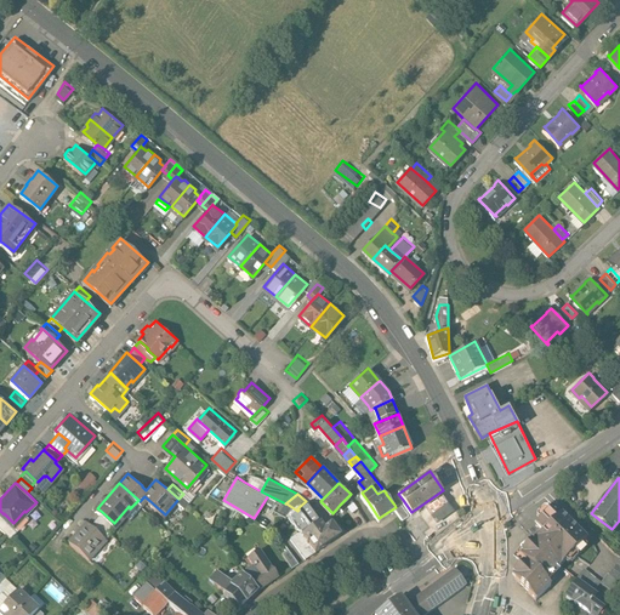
[(410,513),(400,500),(394,505),(396,507),(403,518),(410,513)]
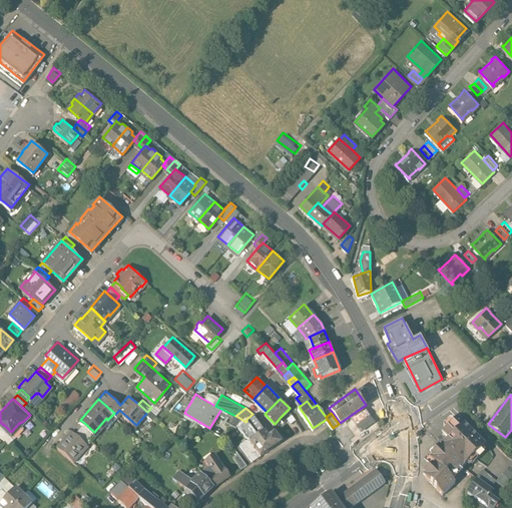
[(265,430),(252,414),(245,420),(246,421),(245,422),(236,416),(234,421),(238,425),(249,439),(250,440),(265,430)]
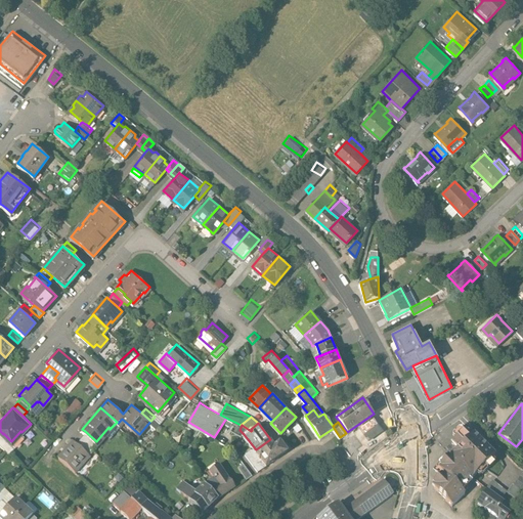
[(475,430),(474,431),(467,424),(452,438),(460,445),(451,452),(473,474),(495,451),(475,430)]
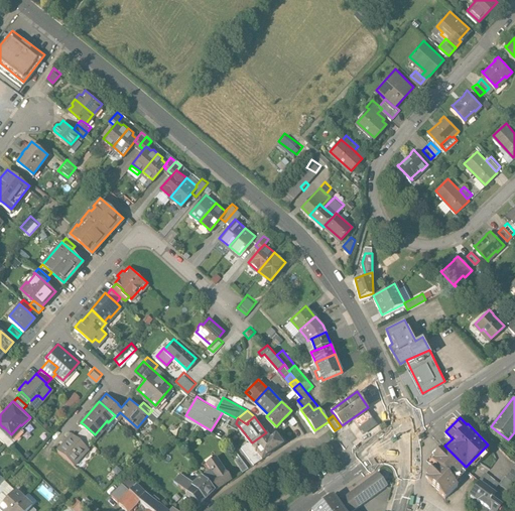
[(95,434),(84,424),(80,429),(91,438),(95,434)]
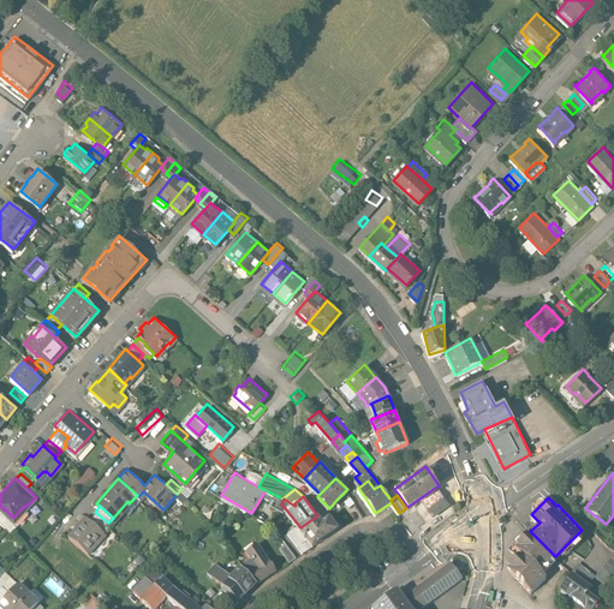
[(13,518),(4,508),(4,509),(0,512),(0,518),(12,529),(18,521),(13,518)]
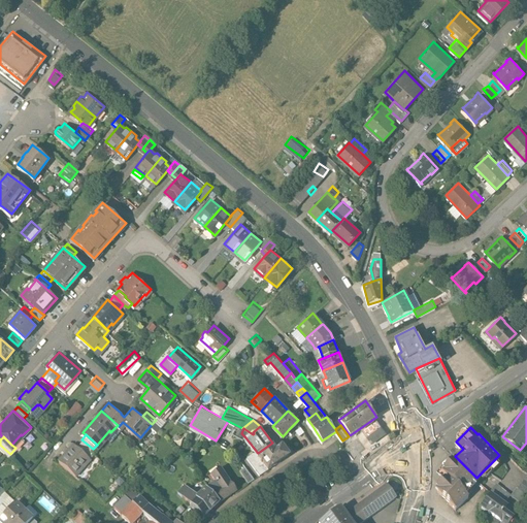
[(93,449),(81,439),(77,444),(91,456),(95,451),(93,449)]
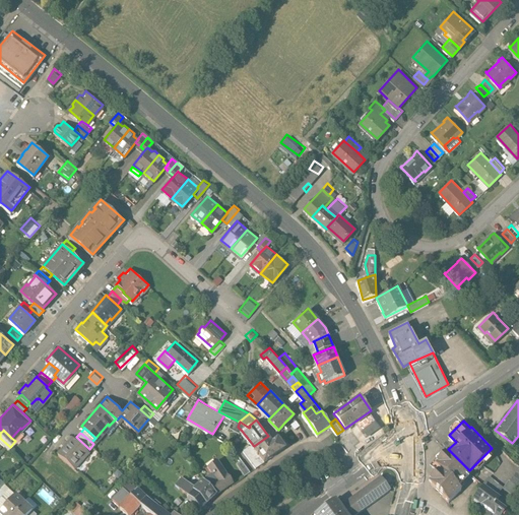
[(76,437),(73,435),(59,451),(75,465),(89,449),(76,437)]
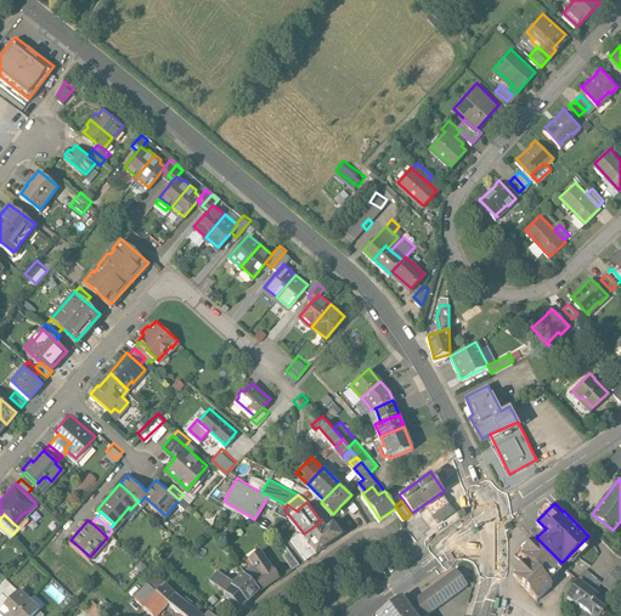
[(321,521),(304,533),(303,532),(298,531),(291,537),(306,557),(340,533),(333,523),(326,529),(321,521)]
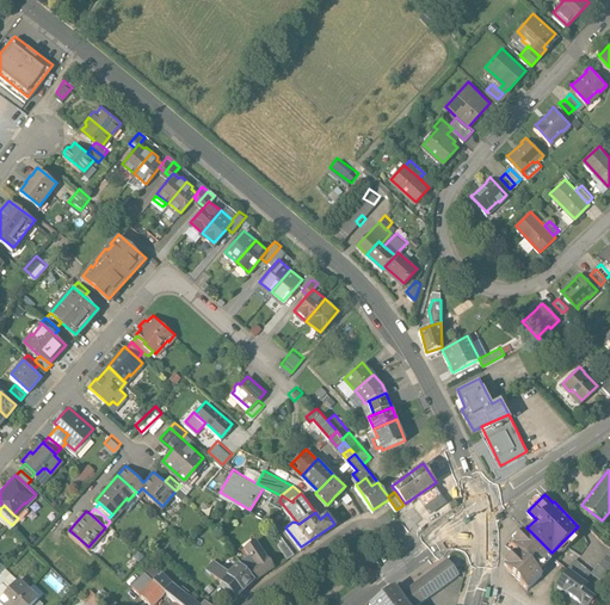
[(552,553),(527,528),(511,542),(518,549),(504,562),(528,587),(543,572),(537,567),(552,553)]
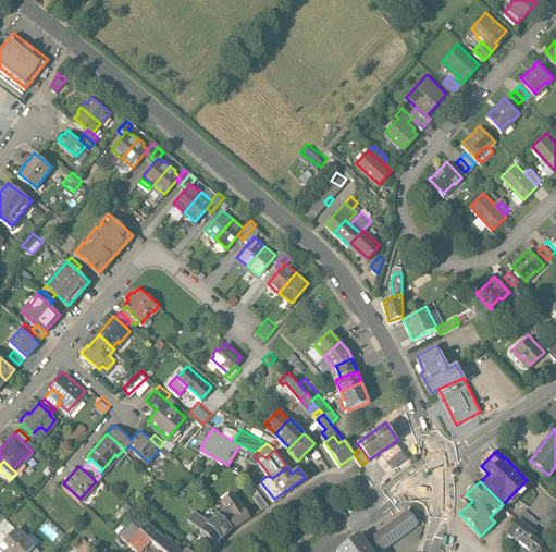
[(269,503),(259,490),(254,494),(255,497),(262,507),(269,503)]
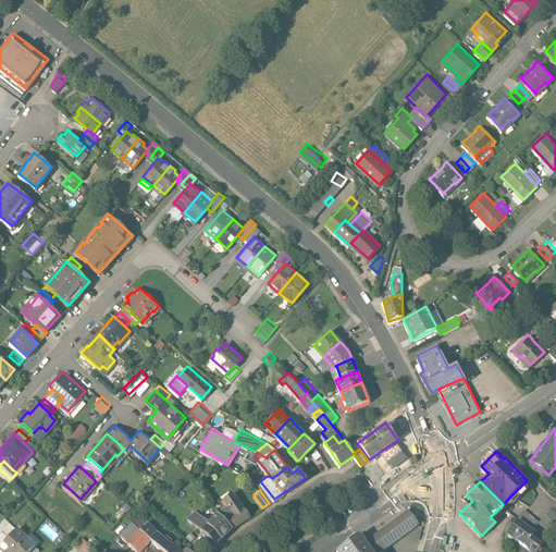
[(249,516),(234,493),(224,500),(229,505),(221,511),(232,527),(249,516)]
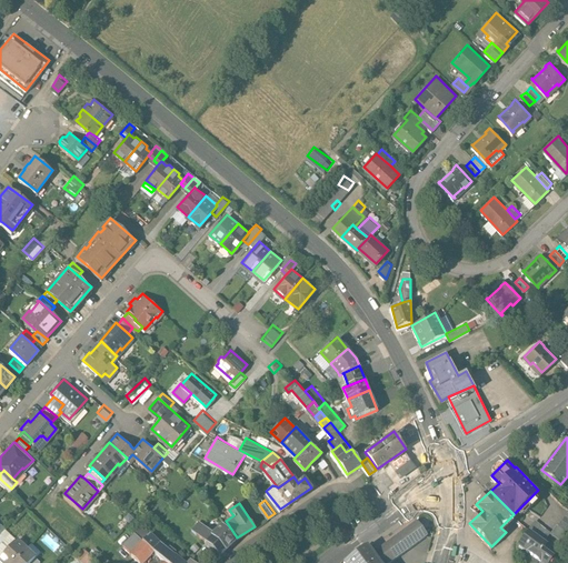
[(567,509),(558,522),(567,528),(567,509)]
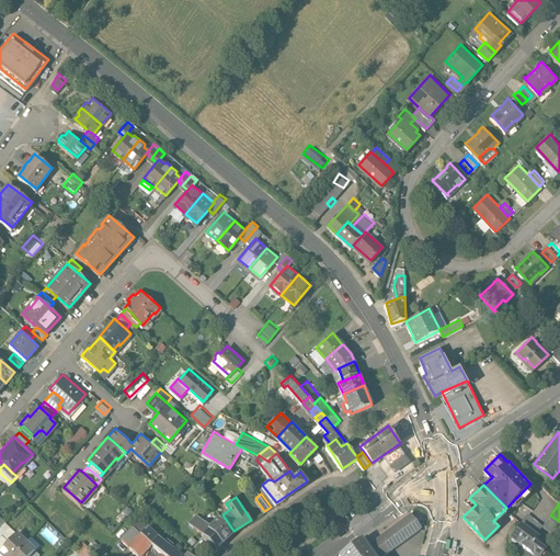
[(210,525),(197,512),(190,520),(203,533),(210,525)]
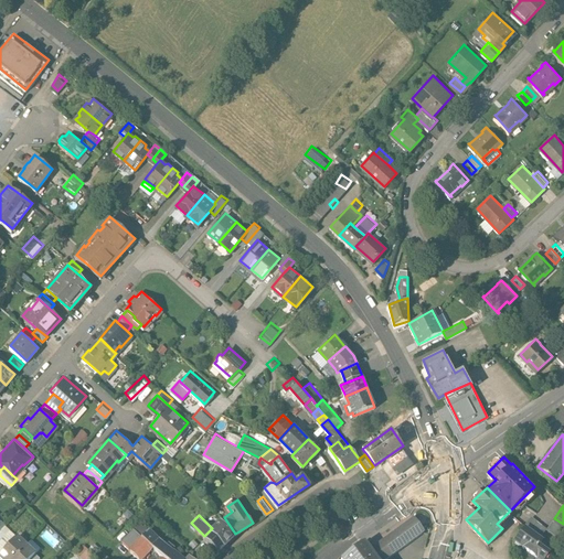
[(423,528),(414,515),(376,543),(385,556),(423,528)]
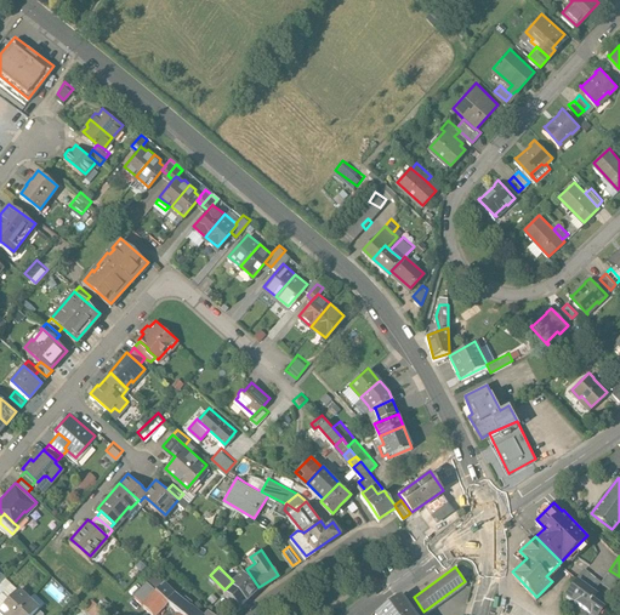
[(602,578),(591,569),(582,580),(587,584),(593,588),(602,578)]
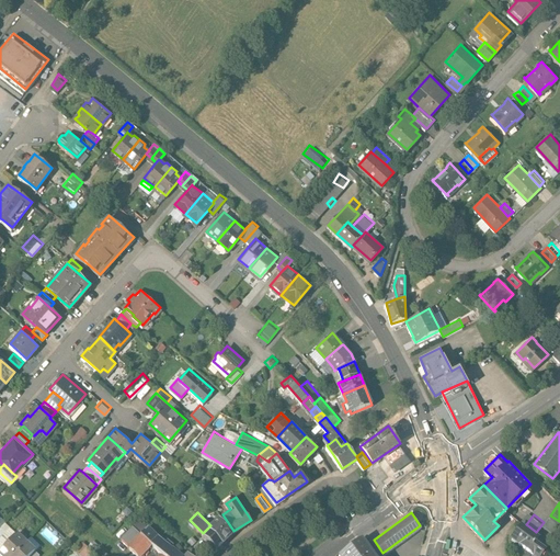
[(148,524),(140,517),(133,524),(134,524),(140,531),(148,524)]
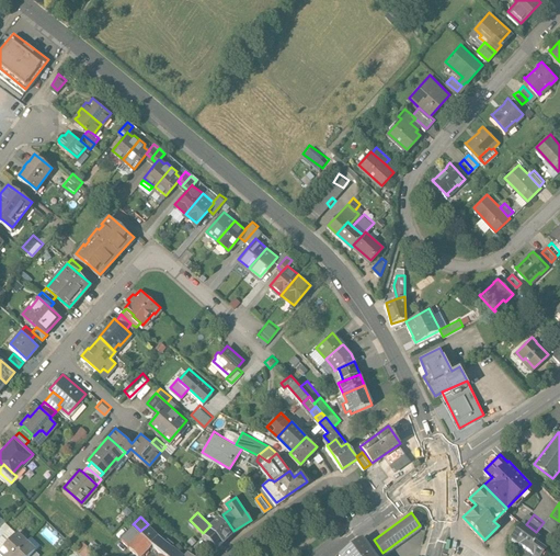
[(233,531),(219,517),(210,525),(203,533),(217,547),(233,531)]
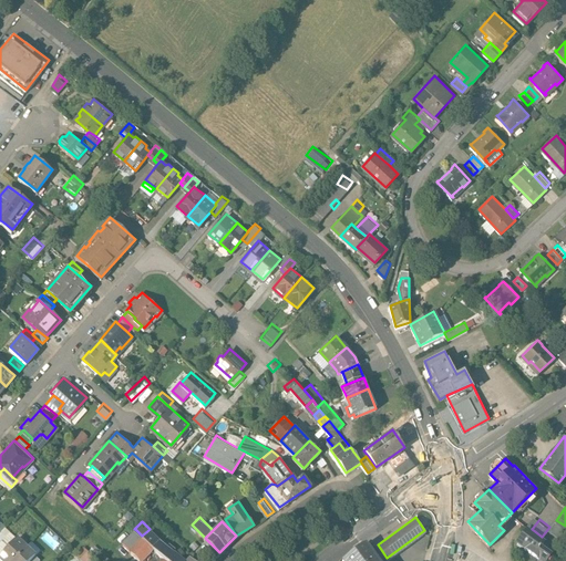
[(532,529),(527,526),(518,540),(526,546),(536,532),(532,529)]
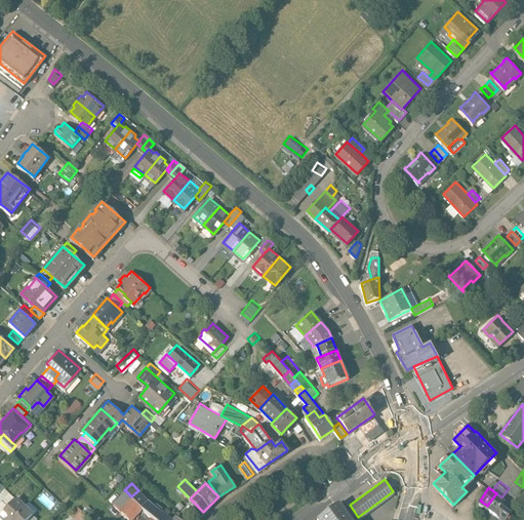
[(162,510),(149,500),(138,489),(138,490),(131,496),(143,507),(143,508),(152,515),(155,517),(162,510)]
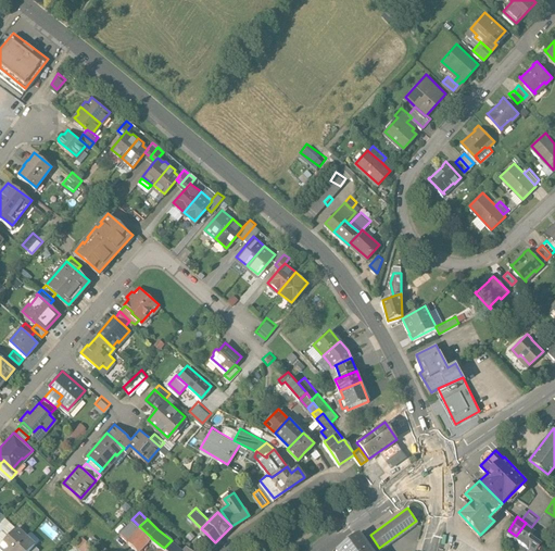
[(133,520),(121,531),(128,538),(139,526),(133,520)]
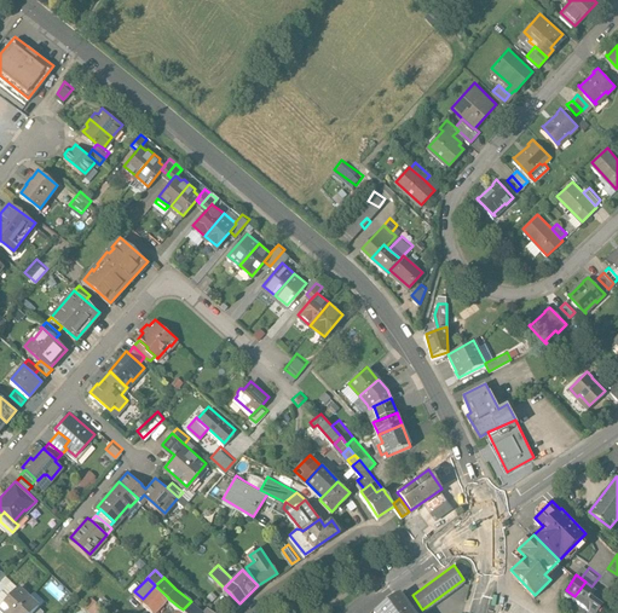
[(585,582),(575,596),(584,603),(584,602),(589,595),(594,589),(591,587),(585,582)]
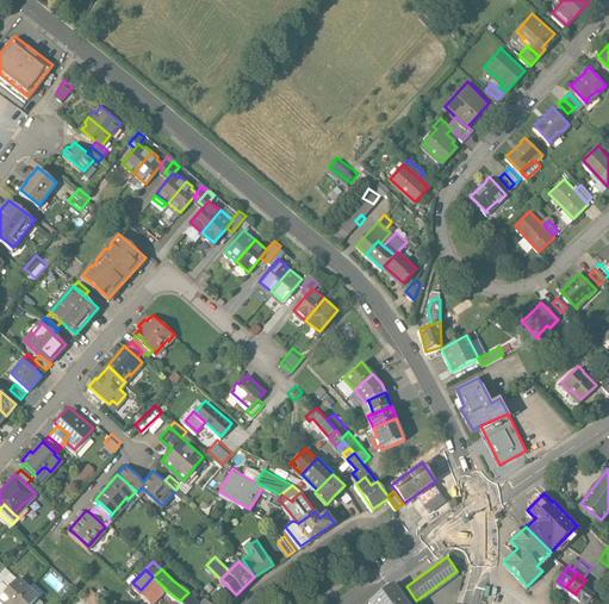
[(18,577),(0,596),(0,598),(6,603),(11,603),(29,586),(18,577)]
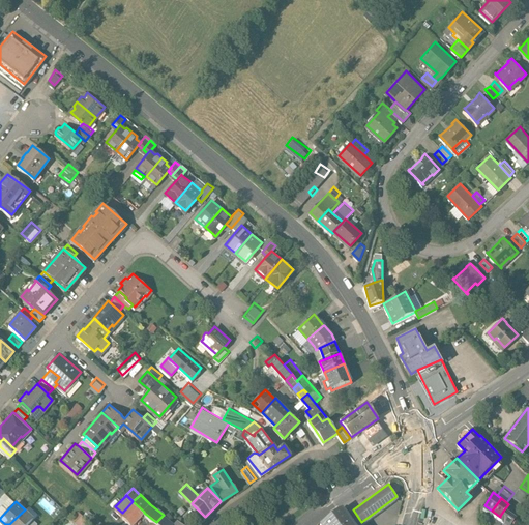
[(144,512),(133,501),(122,513),(121,514),(133,524),(144,512)]
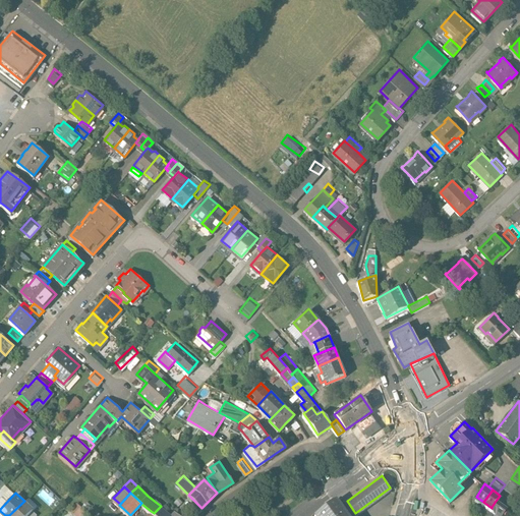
[(347,501),(340,505),(336,499),(316,513),(319,515),(350,515),(355,513),(347,501)]
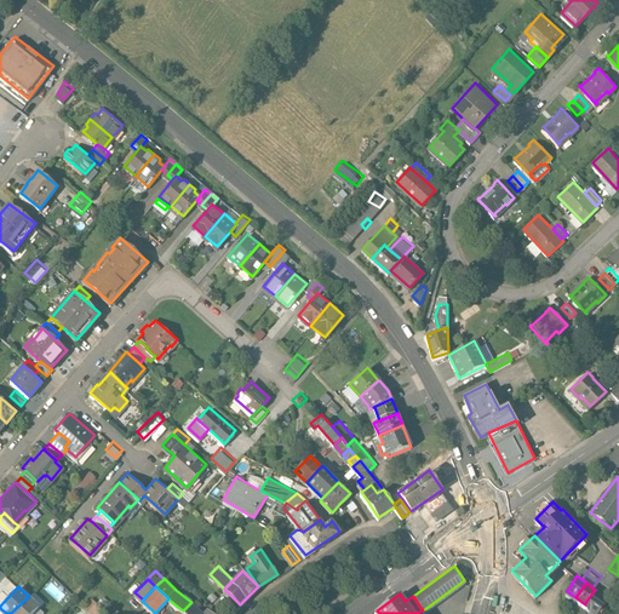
[(29,596),(11,613),(40,613),(44,610),(39,604),(29,596)]
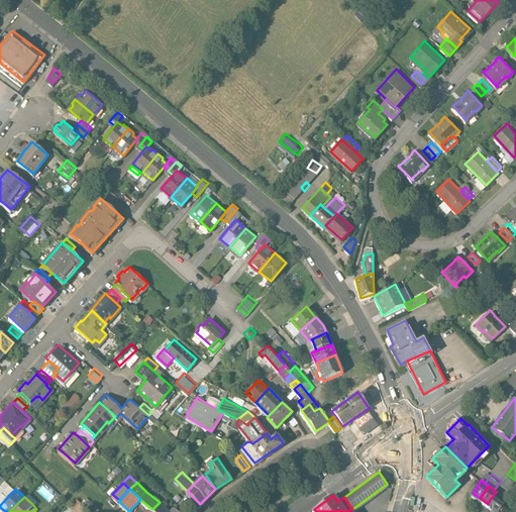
[(501,504),(492,497),(488,503),(492,507),(497,510),(501,504)]
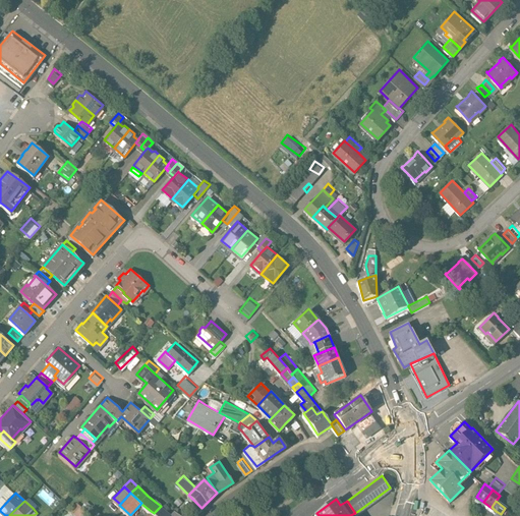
[(181,515),(175,510),(172,515),(161,506),(154,513),(155,514),(157,515),(181,515)]
